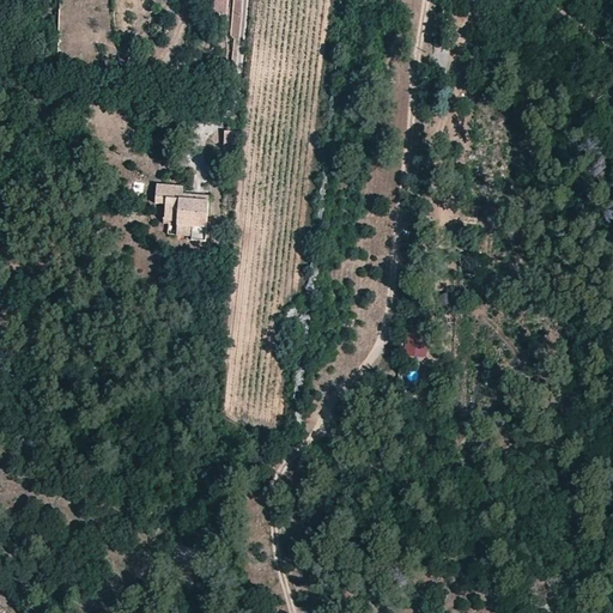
[(240,153),(241,133),(225,133),(223,152),(240,153)]
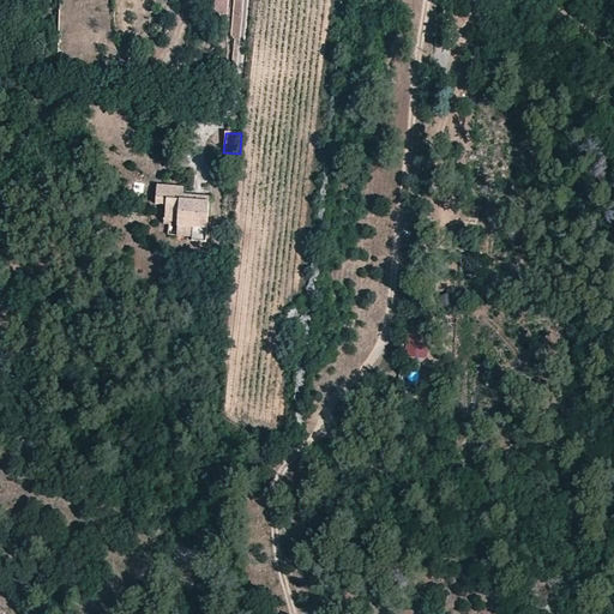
[(179,222),(178,228),(193,229),(193,239),(192,242),(208,242),(210,203),(184,200),(185,188),(157,186),(155,205),(166,205),(164,221),(179,222)]
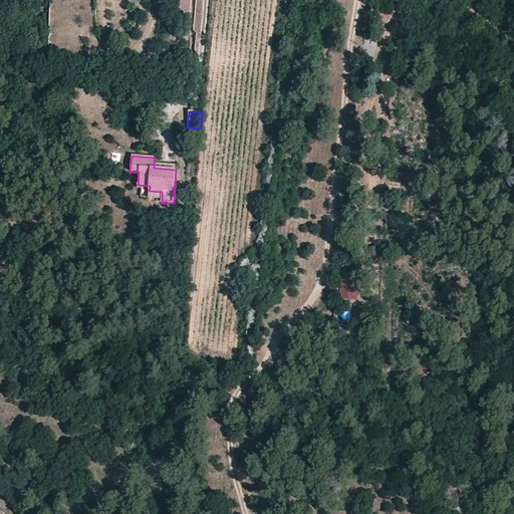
[(162,192),(149,191),(149,199),(162,200),(162,192)]
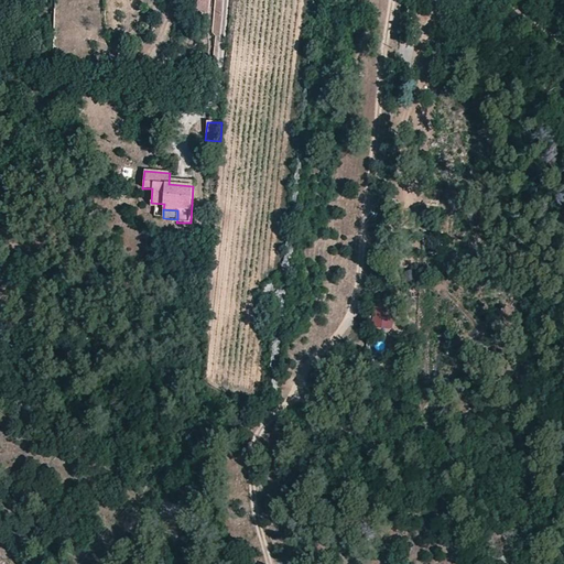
[(408,286),(419,283),(414,270),(404,273),(408,286)]
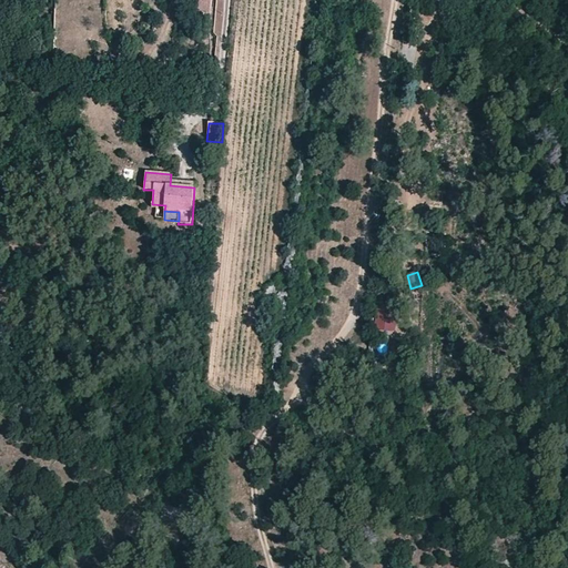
[(376,330),(393,332),(397,301),(381,298),(376,330)]
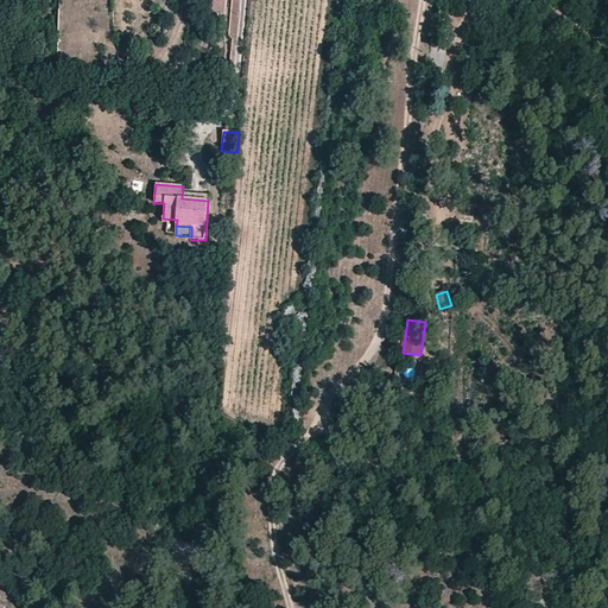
All buildings are outlined.
